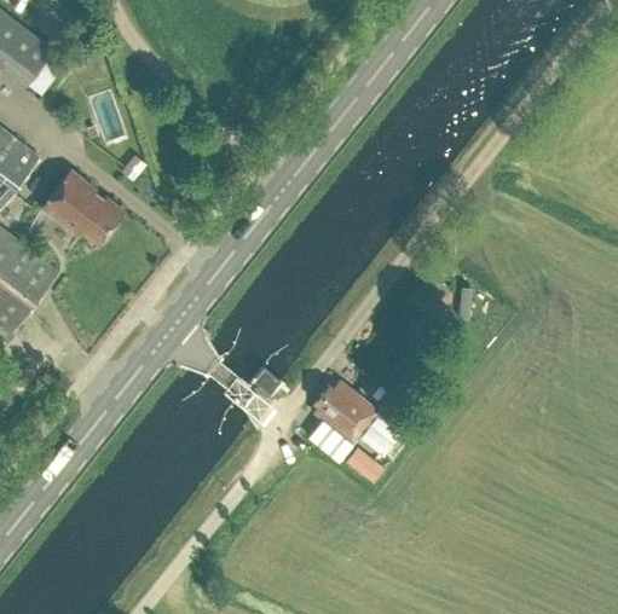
[(0,68),(26,88),(52,53),(0,12),(0,68)]
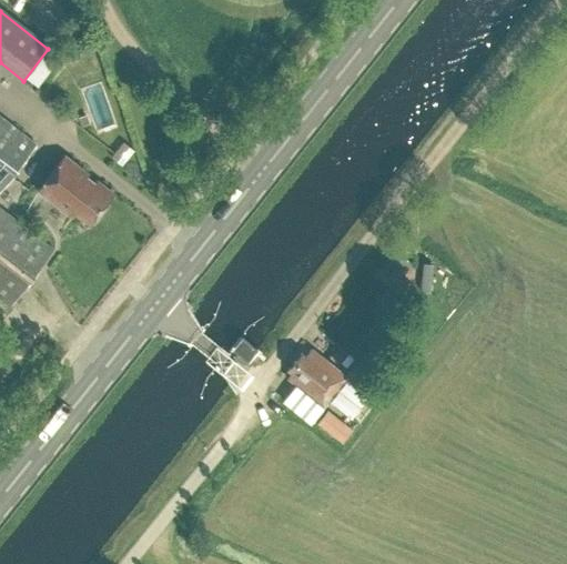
[(0,118),(0,301),(10,310),(54,252),(0,209),(0,194),(37,147),(0,118)]
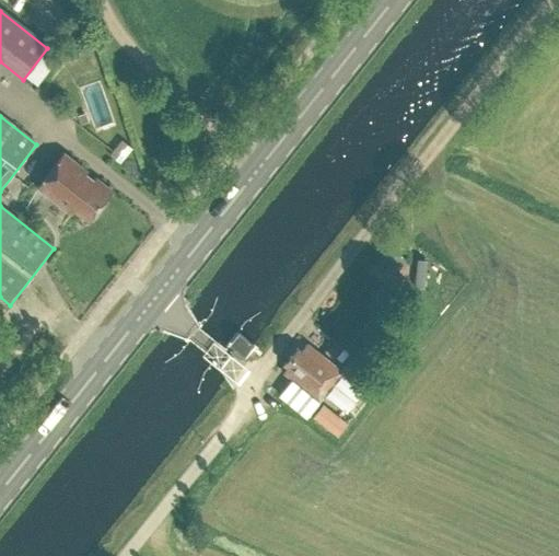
[(88,222),(111,194),(63,155),(37,188),(70,215),(73,211),(88,222)]
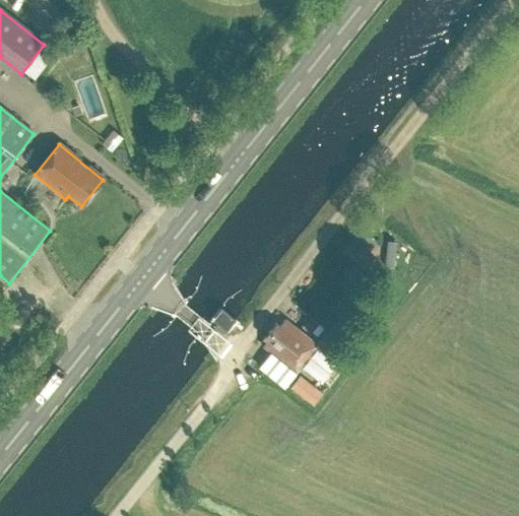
[(211,325),(224,337),(231,330),(234,327),(233,327),(220,316),(219,315),(210,325),(211,325)]
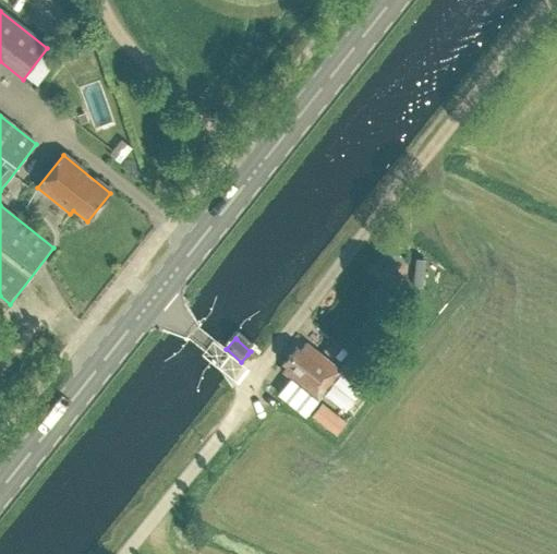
[(343,373),(307,345),(302,351),(298,349),(285,365),(289,369),(285,374),(318,401),(343,373)]
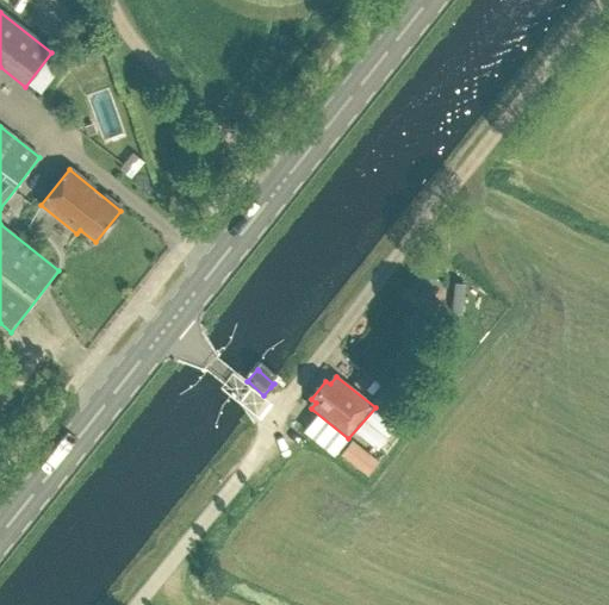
[(342,455),(368,476),(379,463),(353,442),(342,455)]
